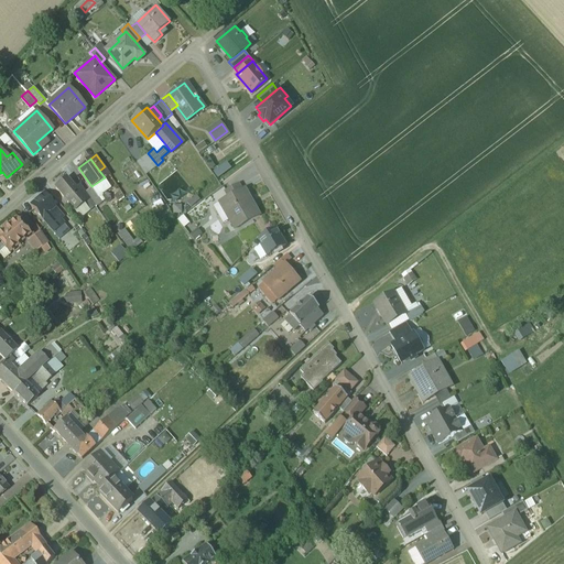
[(213,169),(217,175),(230,166),(226,160),(213,169)]
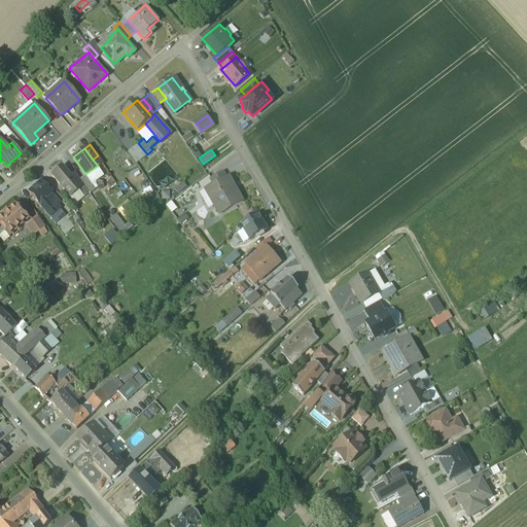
[(70,175),(62,166),(51,174),(69,195),(77,187),(78,187),(72,180),(73,180),(69,176),(70,175)]
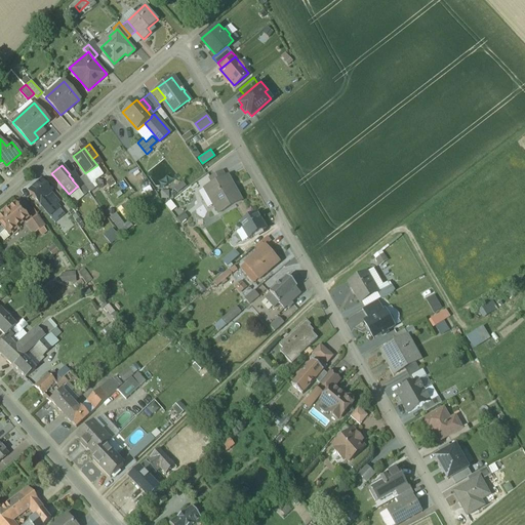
[(80,177),(74,169),(70,174),(69,175),(73,179),(72,179),(78,187),(77,187),(79,189),(84,185),(80,177)]
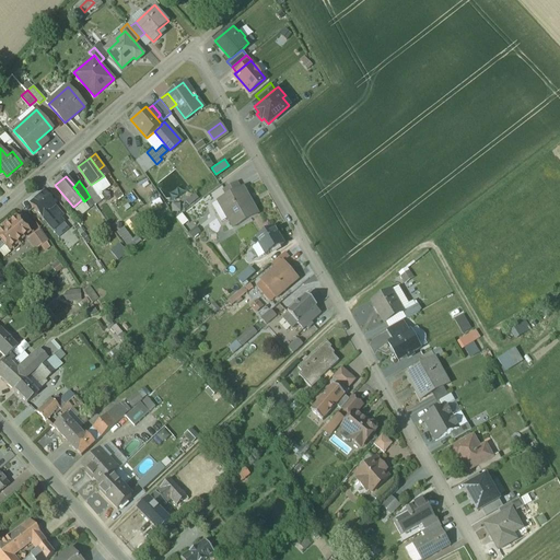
[(236,182),(224,188),(228,195),(240,188),(236,182)]
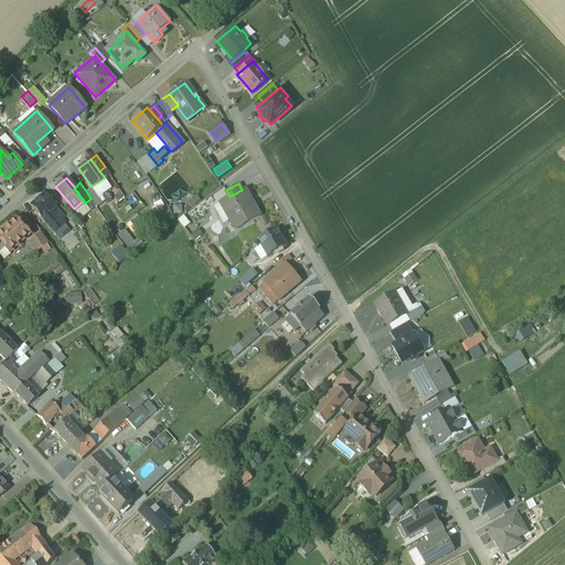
[(103,202),(92,187),(86,191),(91,199),(96,205),(103,202)]
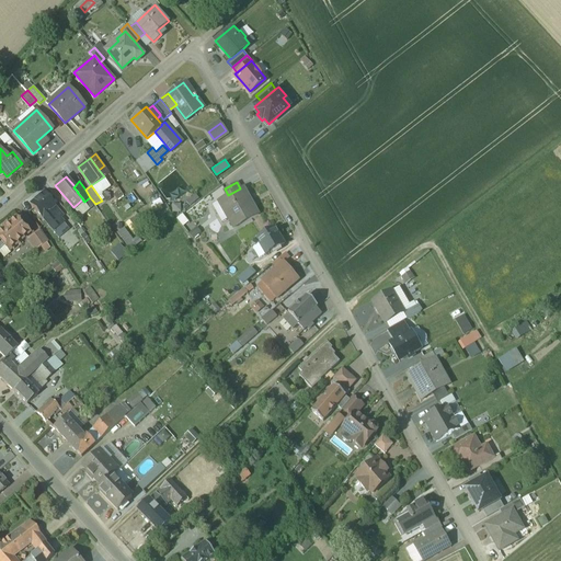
[(228,195),(218,201),(232,227),(259,213),(243,186),(240,189),(228,195)]
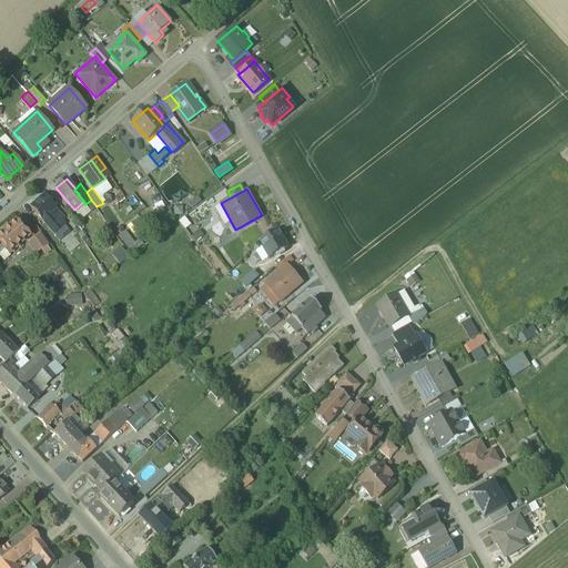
[(56,208),(43,193),(31,204),(42,219),(54,208),(56,208)]
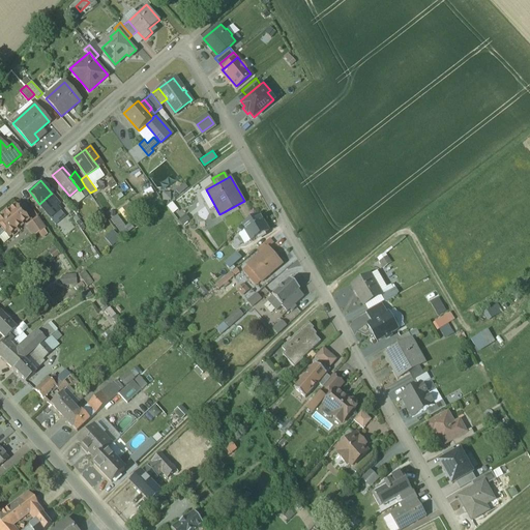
[(179,193),(188,186),(184,181),(176,188),(179,193)]
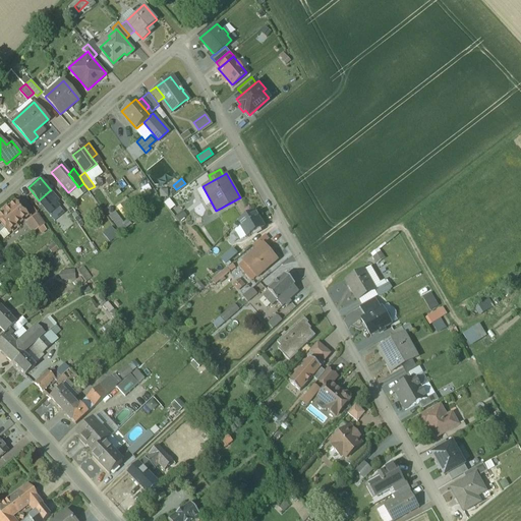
[(50,190),(39,200),(50,213),(59,206),(56,201),(58,199),(50,190)]
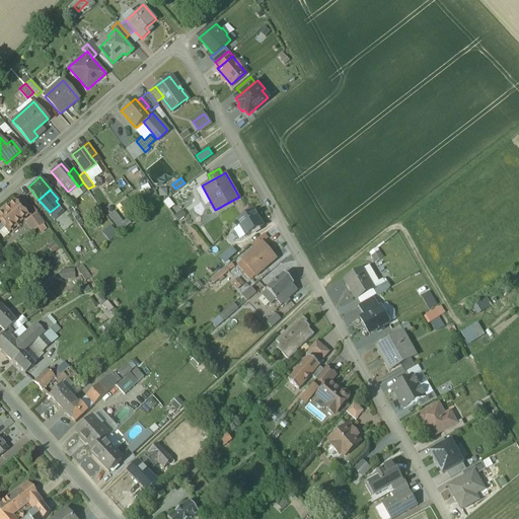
[(168,197),(163,200),(167,206),(172,203),(168,197)]
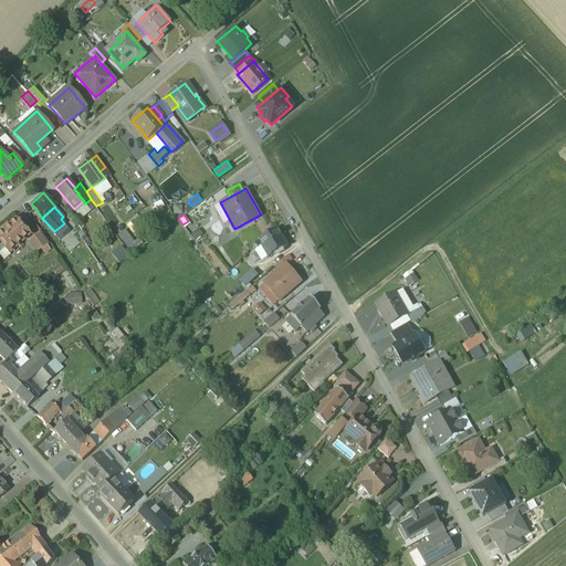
[(0,233),(0,242),(4,248),(9,252),(29,234),(16,220),(0,233)]
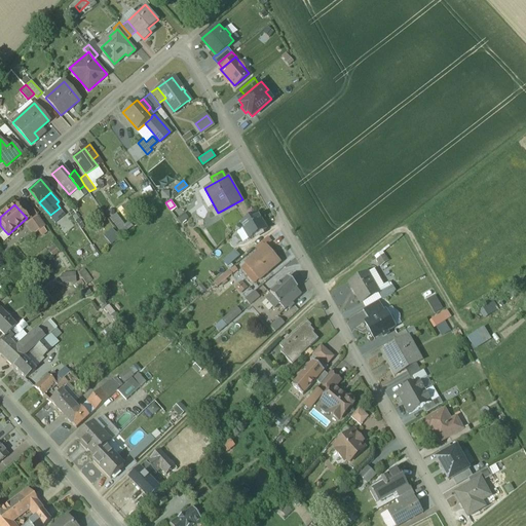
[(60,208),(50,215),(55,222),(65,214),(60,208)]
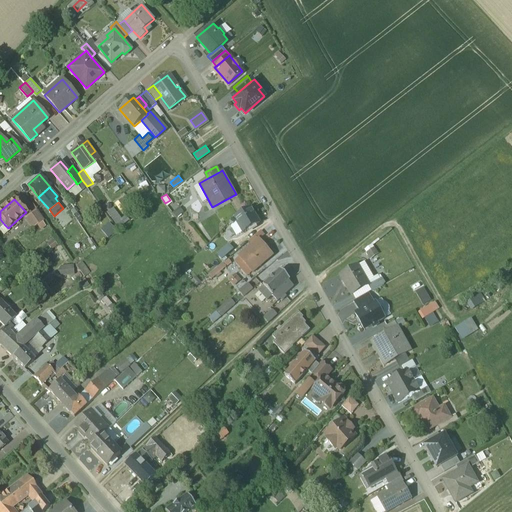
[(249,207),(234,216),(229,222),(231,224),(232,224),(236,220),(242,231),(243,232),(259,223),(249,207)]
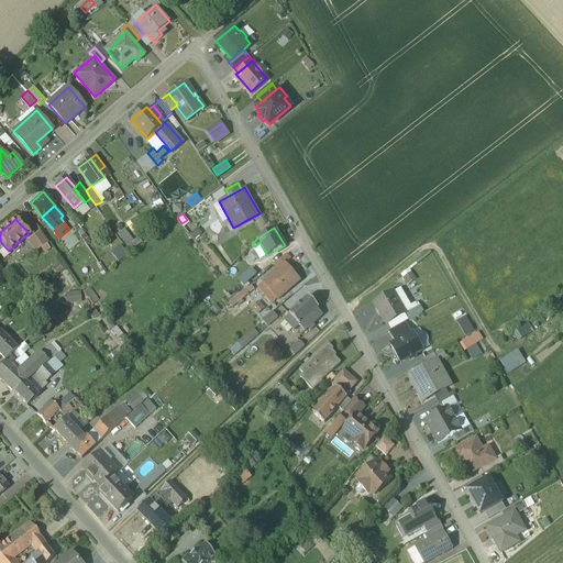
[(196,230),(189,235),(194,241),(200,234),(196,230)]
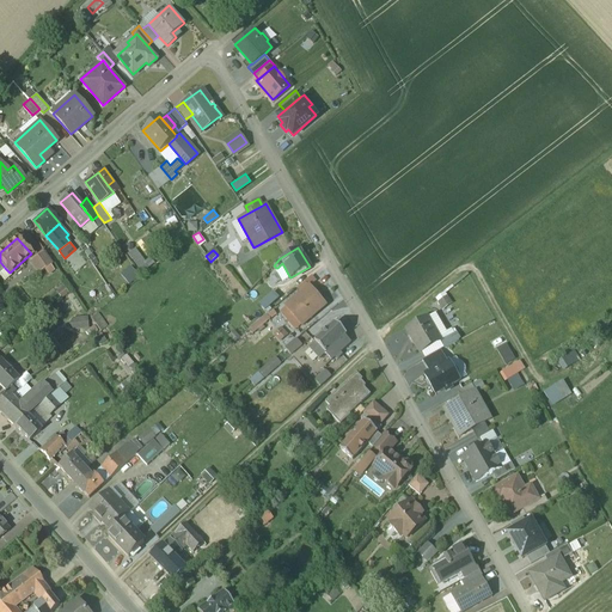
[(44,251),(30,261),(38,273),(44,268),(50,264),(53,263),(44,251)]
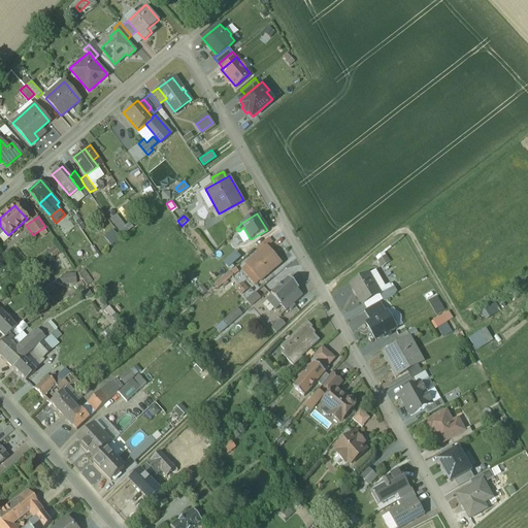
[(128,232),(120,222),(114,226),(122,237),(128,232)]
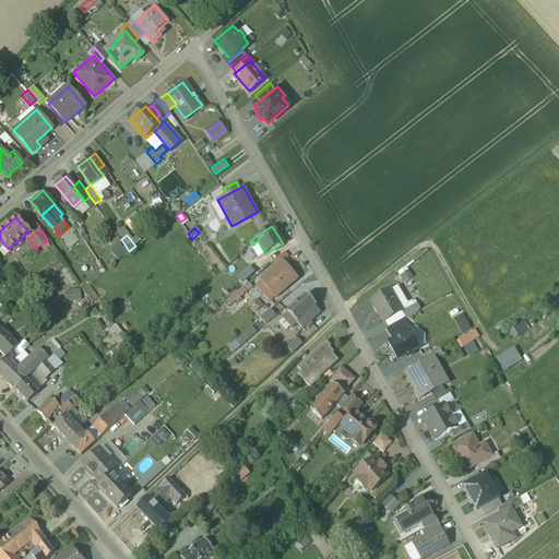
[(264,252),(258,240),(253,245),(252,245),(251,246),(258,257),(264,252)]
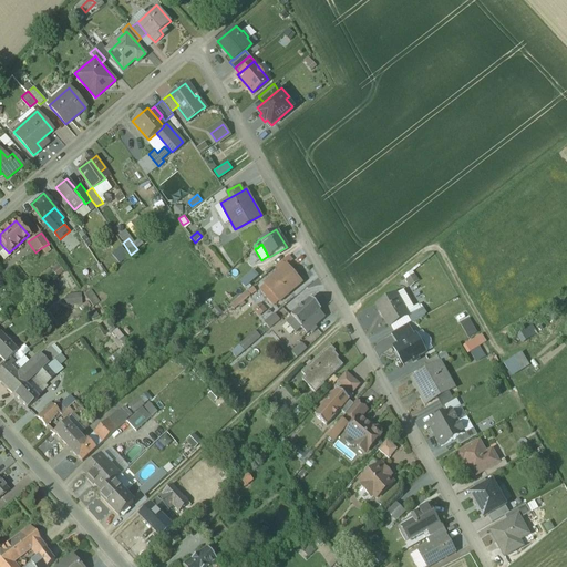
[(127,258),(121,249),(113,256),(120,265),(127,258)]
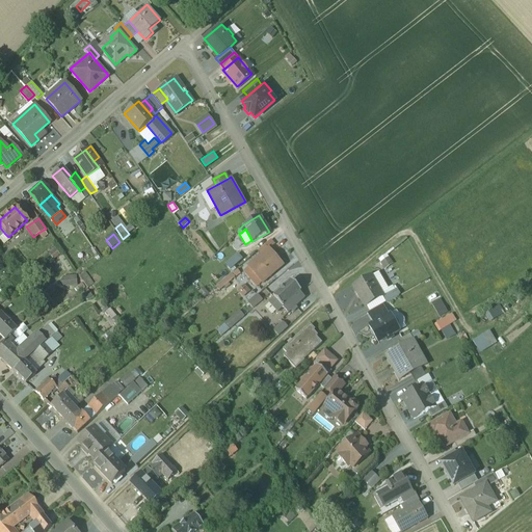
[(268,248),(248,266),(262,282),(282,264),(268,248)]
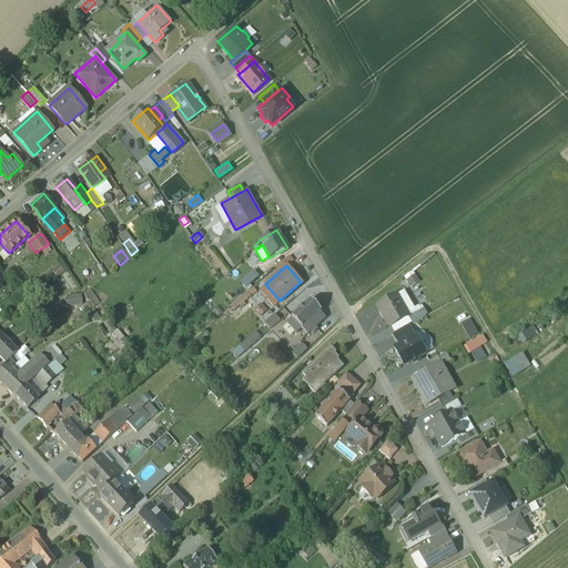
[(406,282),(411,287),(418,283),(414,276),(406,282)]
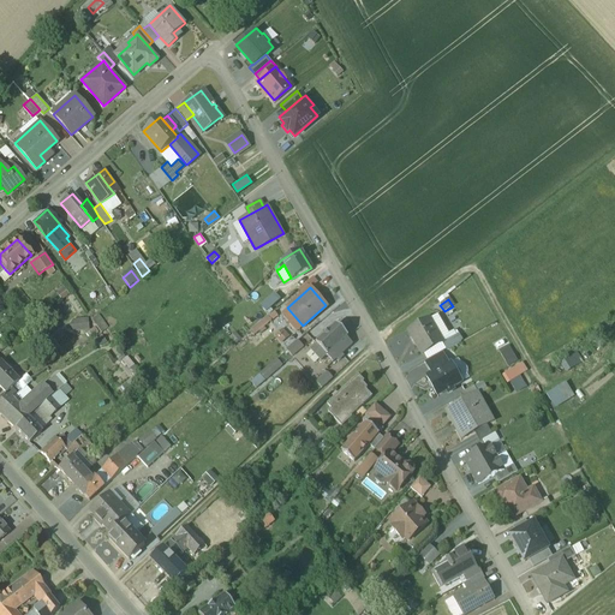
[(96,305),(91,310),(87,314),(90,318),(103,308),(99,300),(95,303),(96,305)]
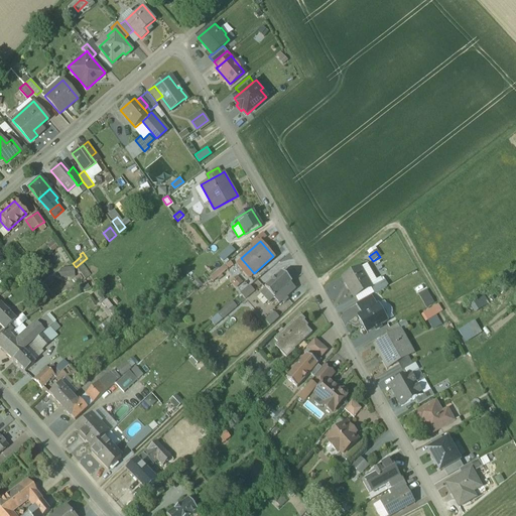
[(83,268),(81,265),(78,267),(80,270),(83,276),(87,272),(84,267),(83,268)]
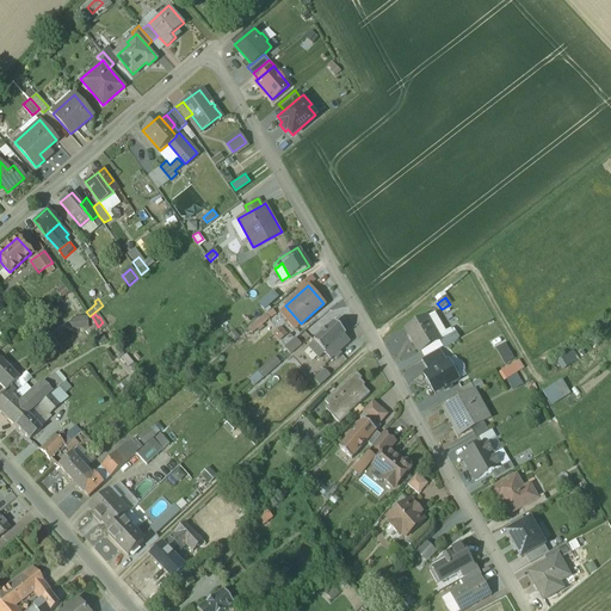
[(86,316),(74,318),(75,327),(87,326),(86,316)]
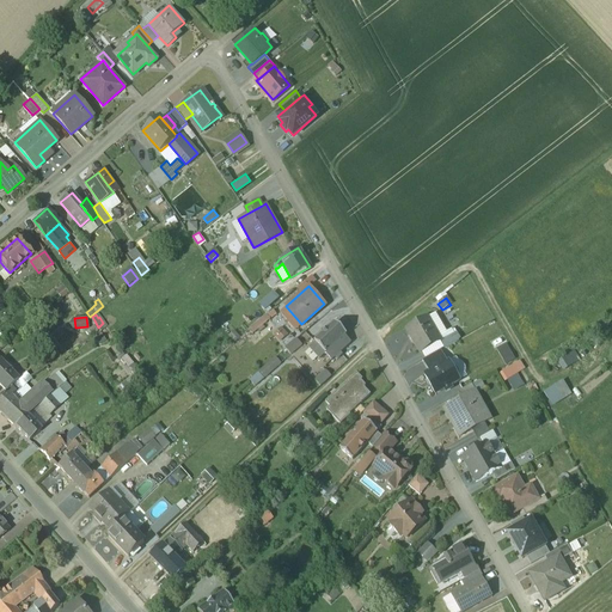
[(426,317),(407,329),(418,349),(439,338),(426,317)]
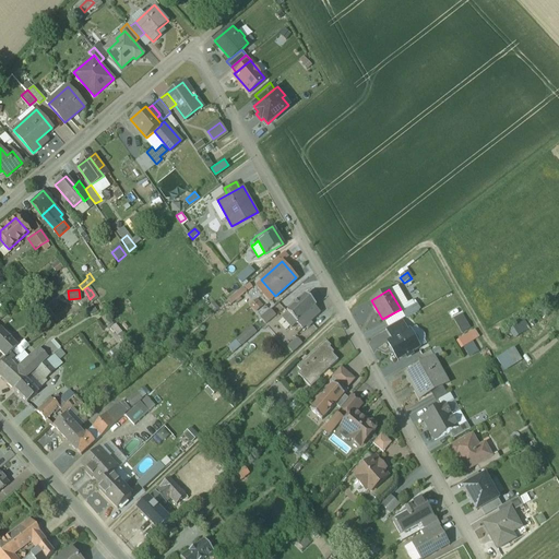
[(306,294),(287,311),(287,312),(297,323),(314,307),(317,305),(306,294)]
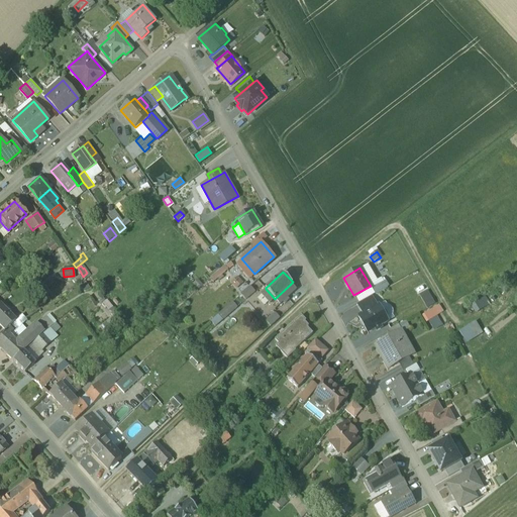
[(237,278),(232,282),(236,286),(241,282),(237,278)]
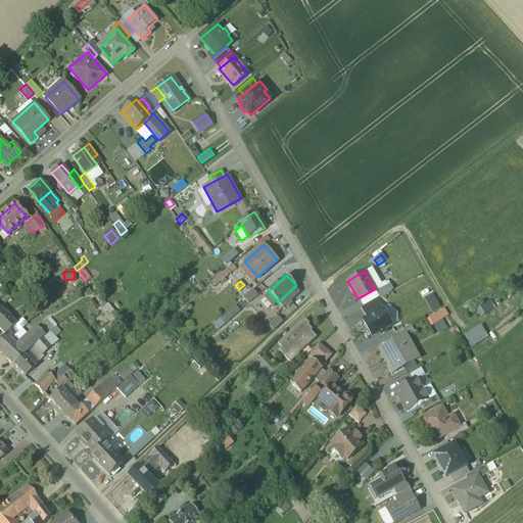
[(388,284),(376,291),(379,297),(391,290),(388,284)]
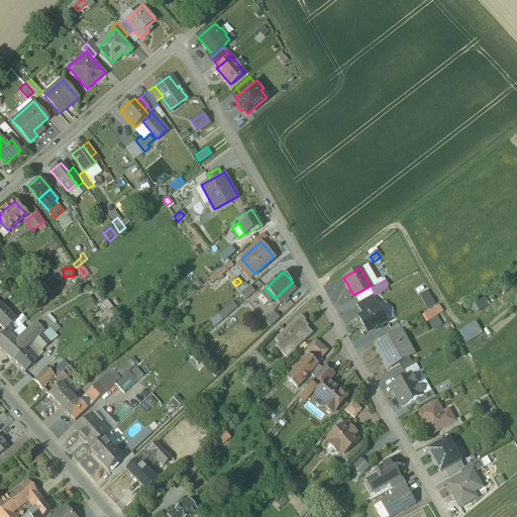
[(291,284),(275,299),(280,304),(296,289),(291,284)]
